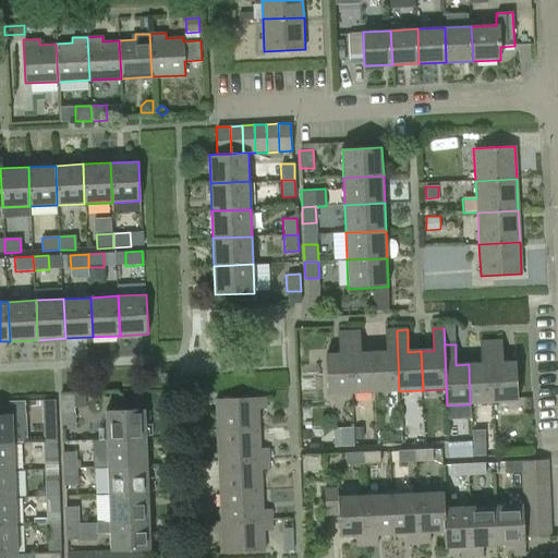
[(374,353),(376,392),(399,391),(397,330),(386,330),(387,352),(374,353)]
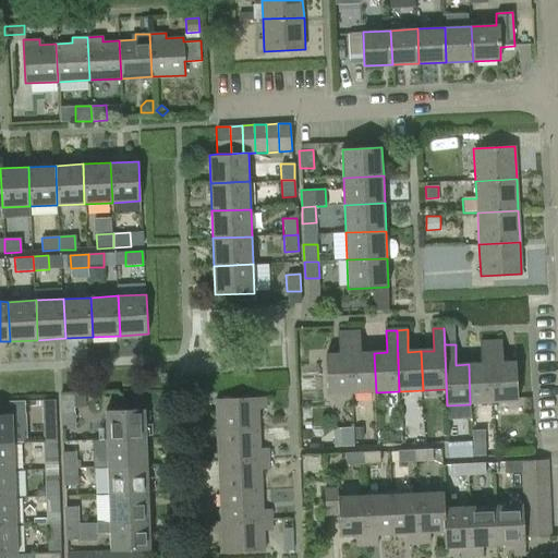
[(328,395),(353,393),(350,332),(339,334),(340,354),(327,354),(328,395)]
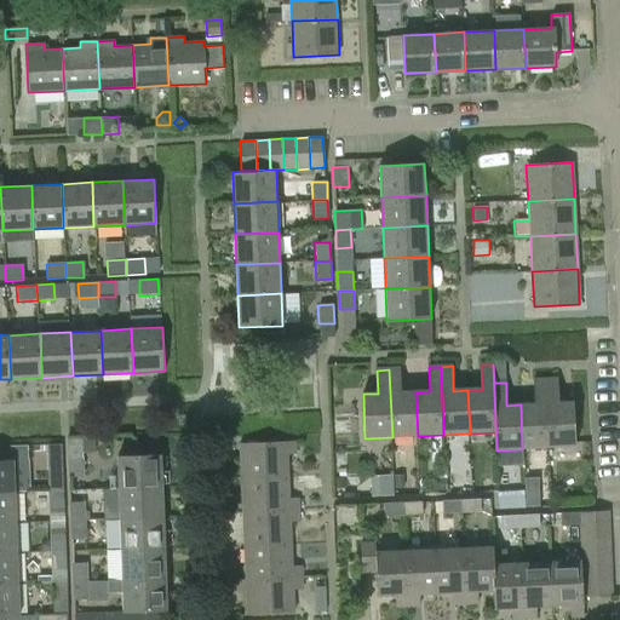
[(389,369),(392,437),(418,436),(415,392),(402,392),(401,369),(389,369)]
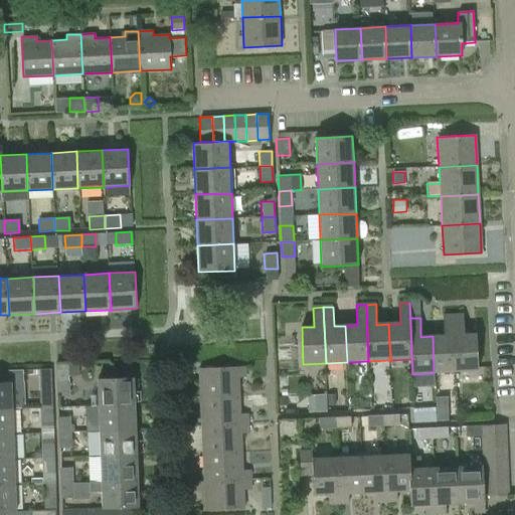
[(453,317),(456,372),(478,371),(476,335),(464,335),(463,316),(453,317)]
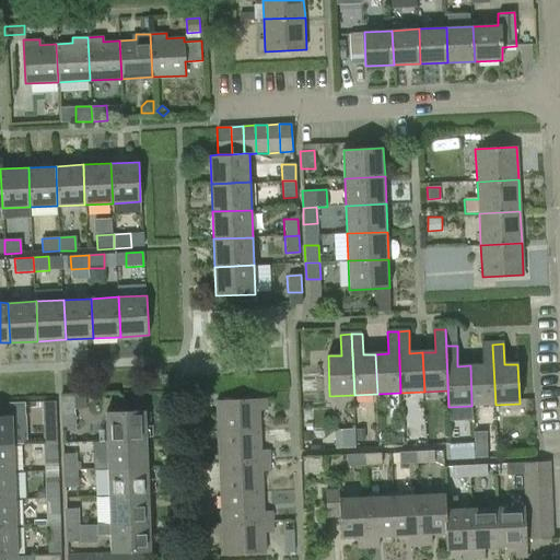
[(483,365),(470,365),(471,406),(496,405),(492,345),(483,345),(483,365)]
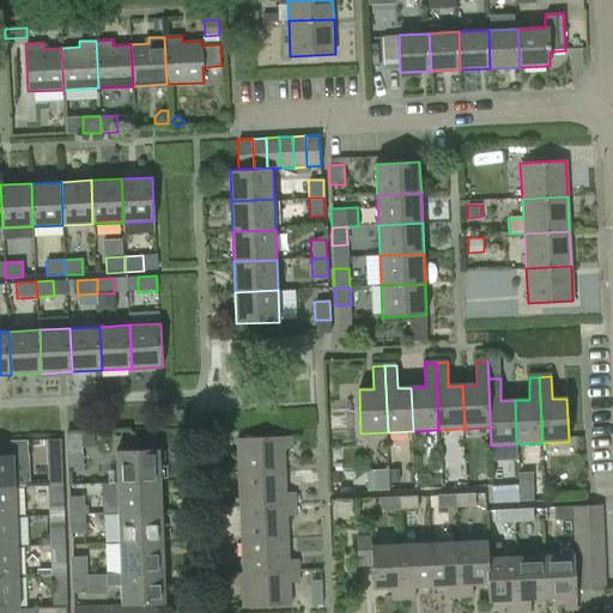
[(93,432),(82,434),(82,444),(93,444),(93,434),(93,432)]
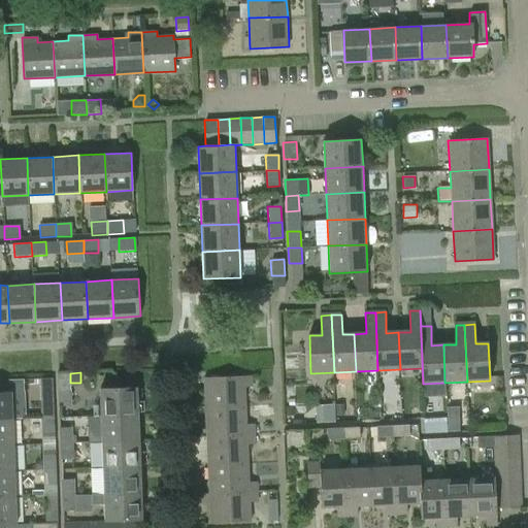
[(205,407),(245,405),(244,388),(252,388),(251,375),(203,377),(205,407)]
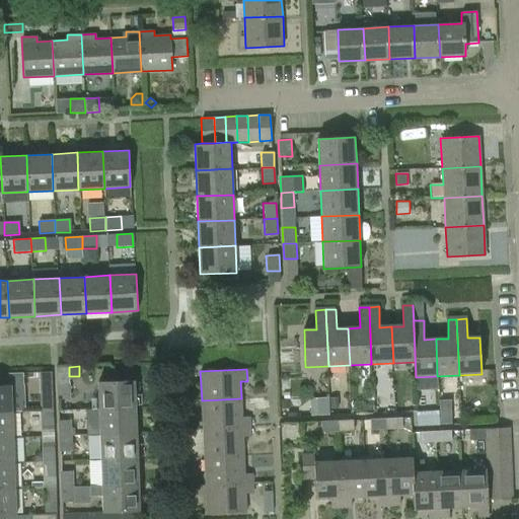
[(39,372),(39,384),(52,383),(51,372),(39,372)]
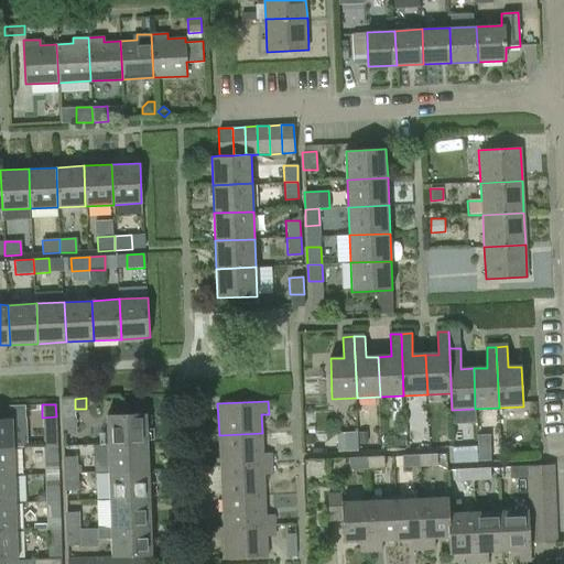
[(0,447),(14,447),(13,420),(24,420),(24,405),(0,405),(0,447)]
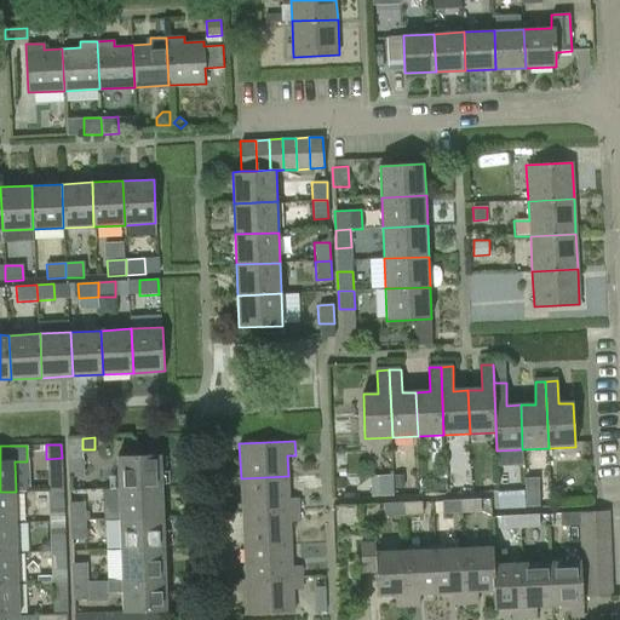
[(119,488),(162,487),(161,469),(166,469),(165,457),(161,457),(161,455),(118,457),(119,488)]
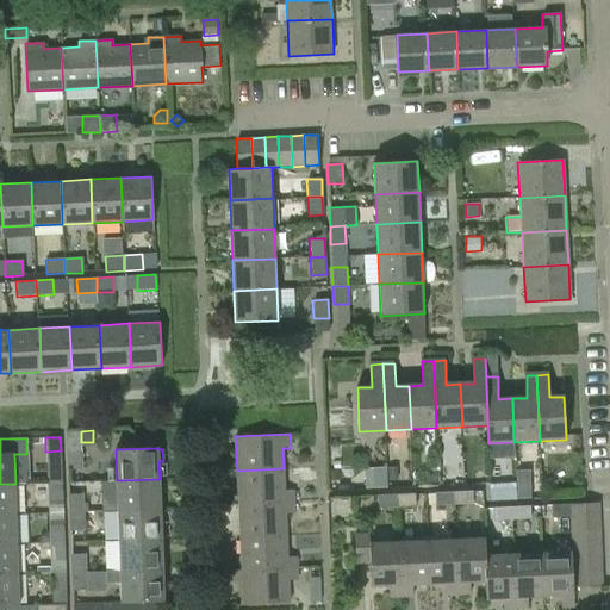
[(82,470),(81,450),(66,452),(67,471),(82,470)]
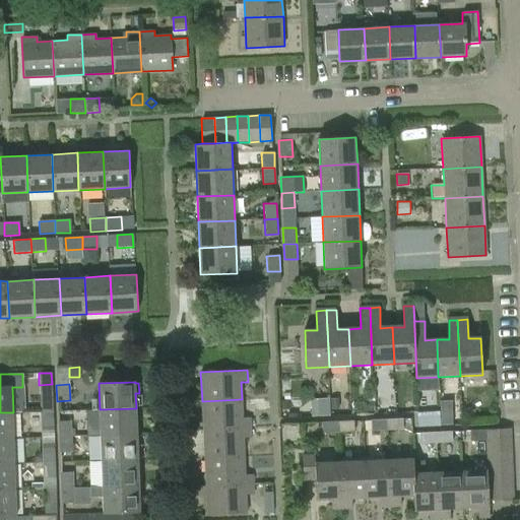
[(40,411),(53,411),(52,396),(40,397),(40,411)]
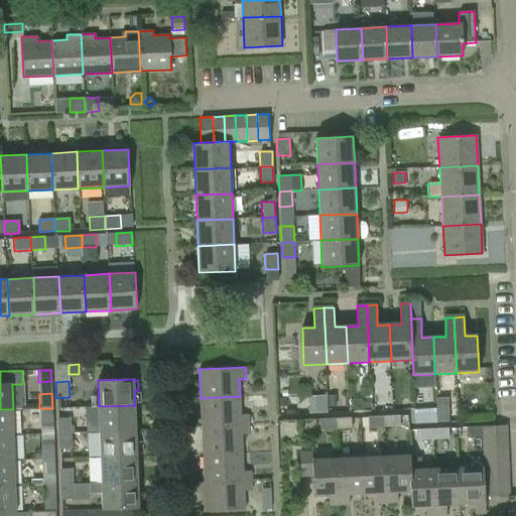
[(201,398),(202,426),(248,424),(248,415),(241,415),(240,396),(201,398)]
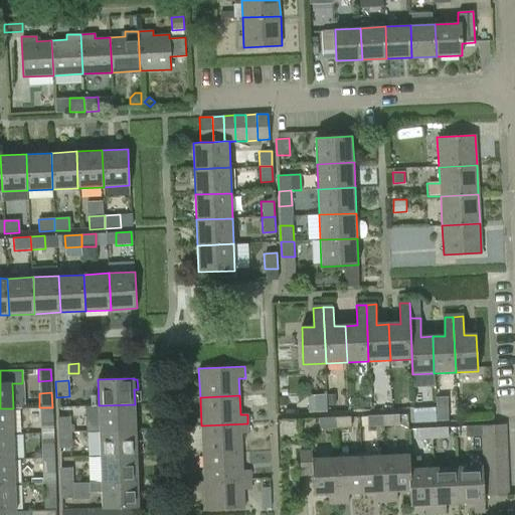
[(328,405),(327,395),(309,396),(310,412),(328,411),(328,405)]
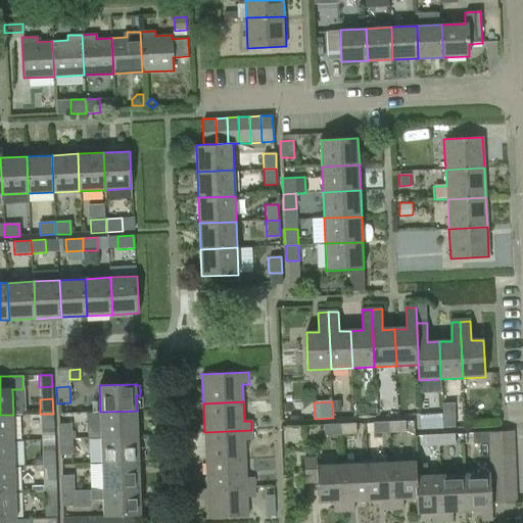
[(340,401),(332,401),(333,412),(341,412),(340,401)]
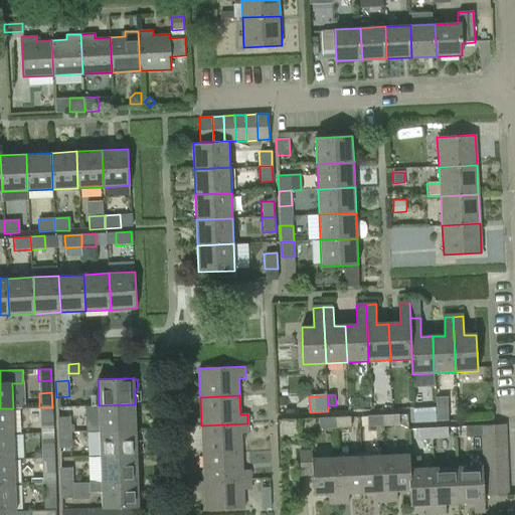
[(370,398),(362,398),(363,407),(371,407),(370,398)]
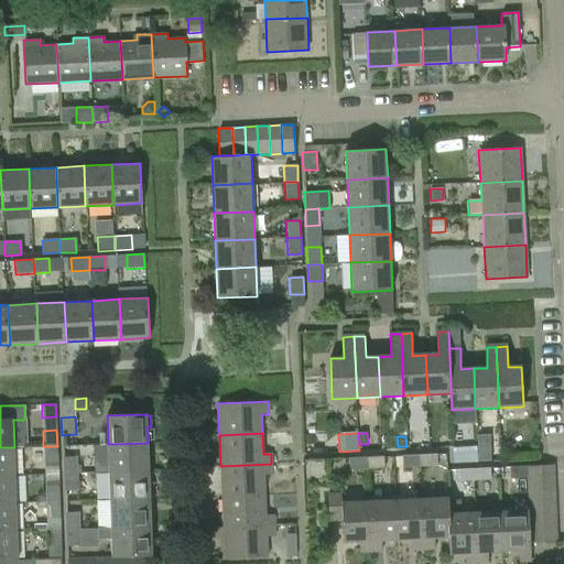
[(108,444),(95,445),(95,456),(109,456),(109,473),(149,472),(148,443),(108,444)]
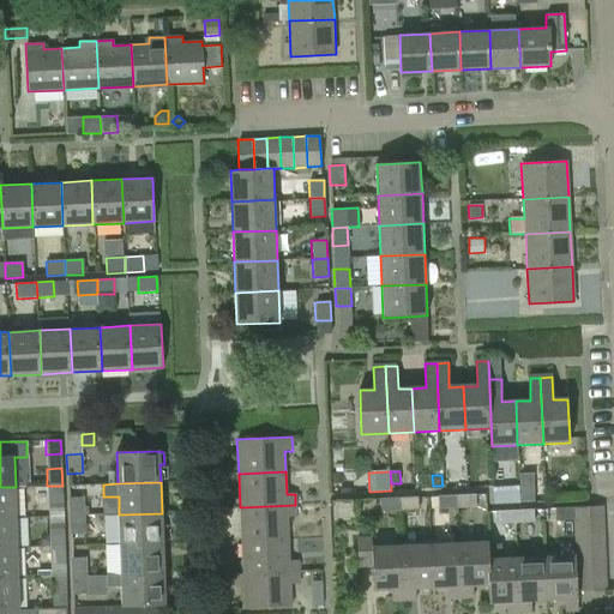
[(62,505),(62,486),(47,486),(48,505),(62,505)]
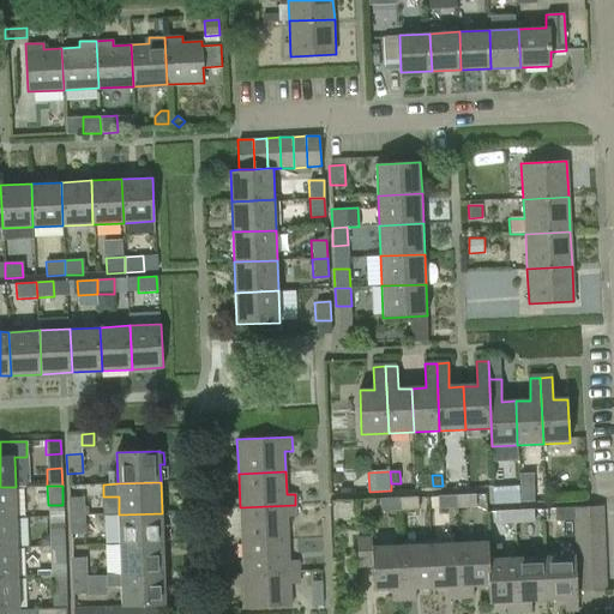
[(493,486),(493,488),(494,504),(522,503),(521,486),(493,486)]
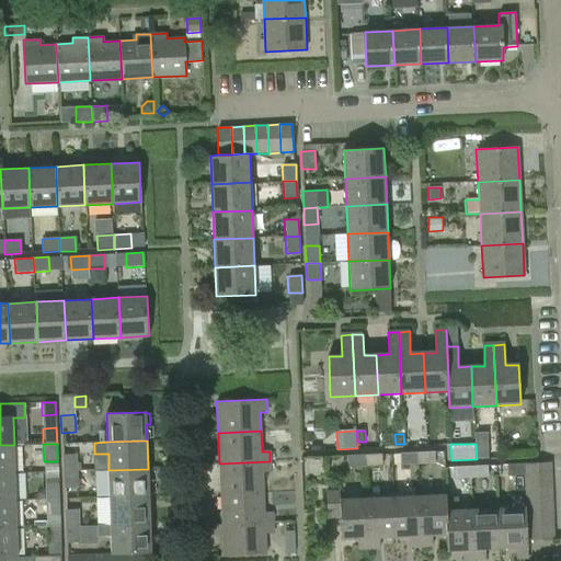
[(0,473),(16,473),(14,445),(0,445),(0,473)]
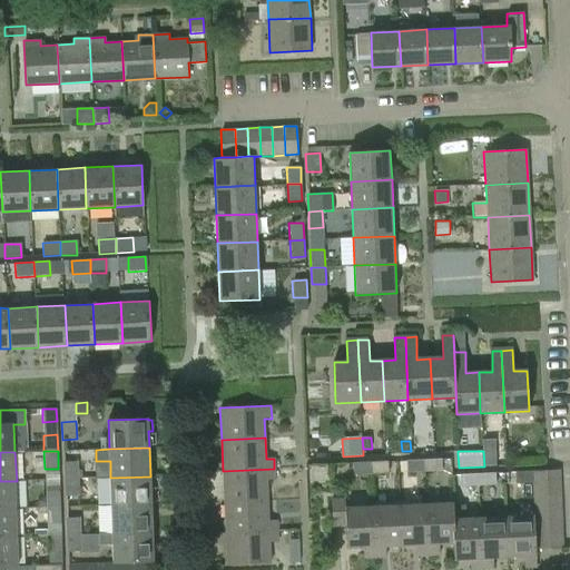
[(425,460),(425,471),(441,470),(441,459),(425,460)]
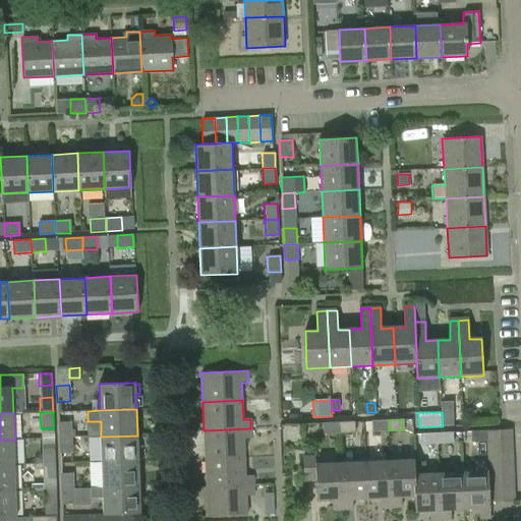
[(371,431),(389,430),(389,420),(370,420),(371,431)]
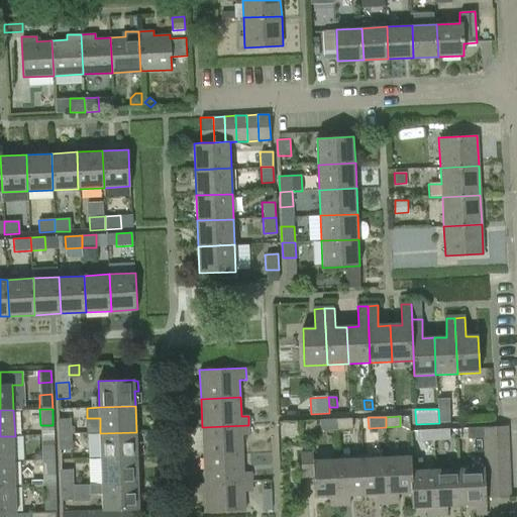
[(58,434),(71,434),(70,418),(58,419),(58,434)]
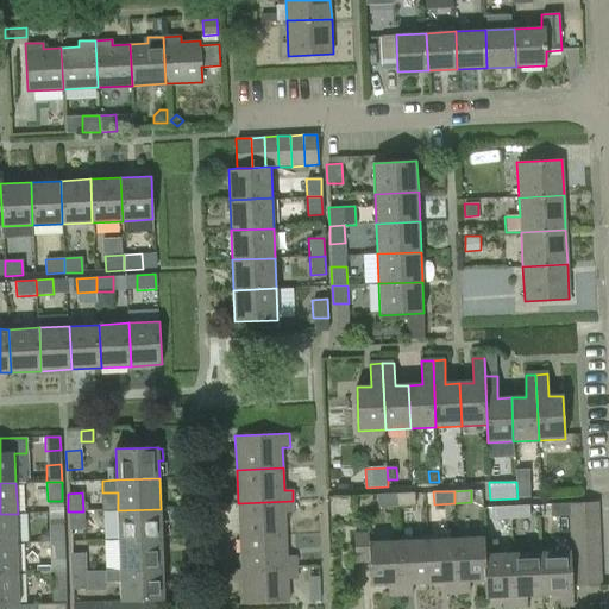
[(397,494),(399,506),(414,506),(414,493),(397,494)]
